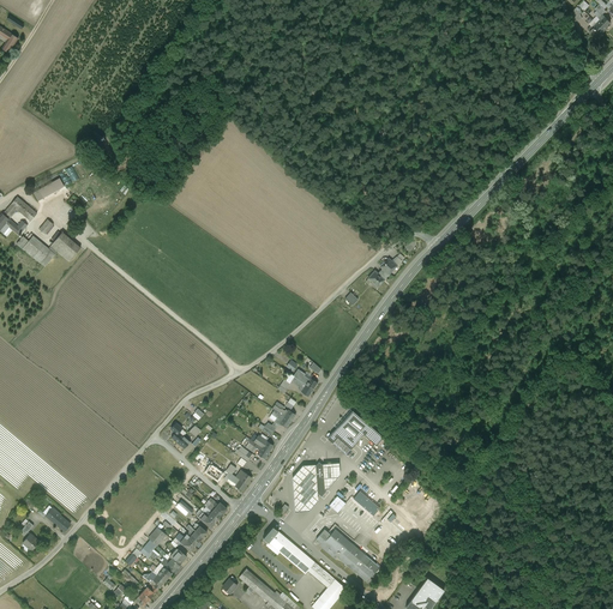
[(599,2),(598,1),(593,6),(595,7),(592,10),(596,14),(601,11),(604,7),(602,6),(599,2)]
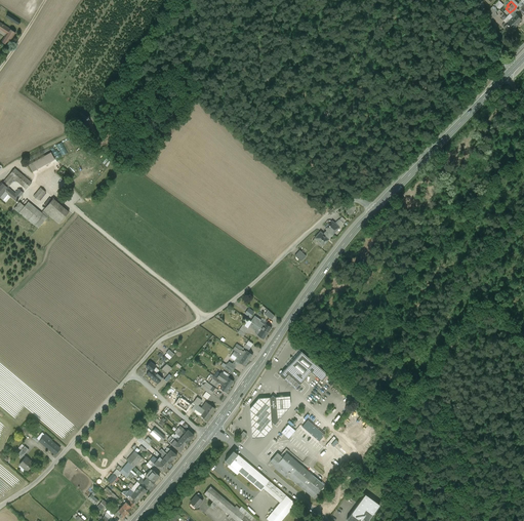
[(492,3),(485,6),(489,15),(496,12),(492,3)]
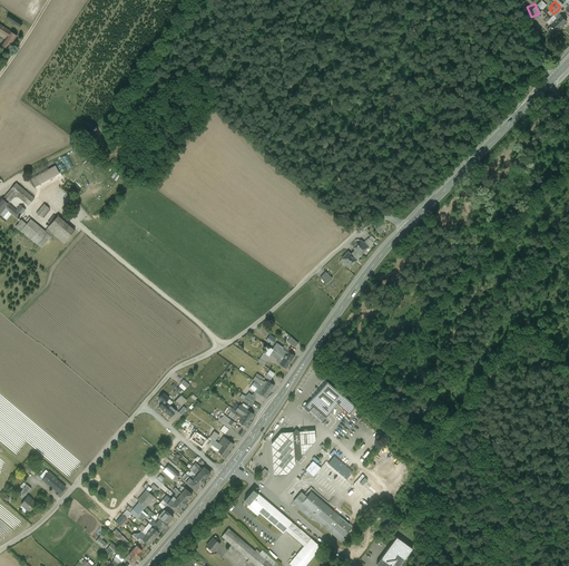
[(558,10),(553,13),(556,16),(552,19),(559,26),(563,21),(562,20),(565,18),(558,10)]
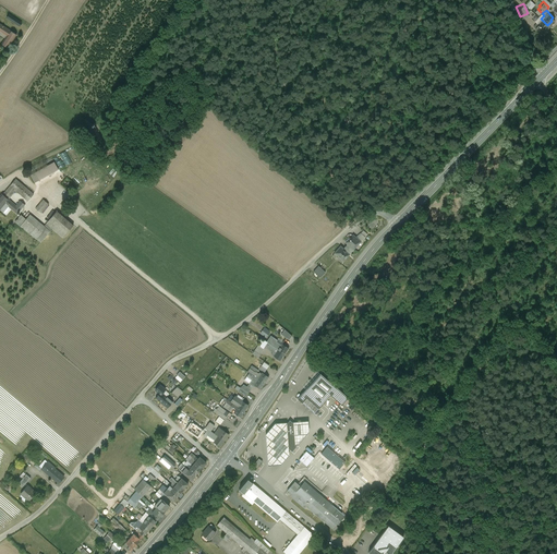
[(21,19),(11,12),(8,15),(19,23),(21,19)]
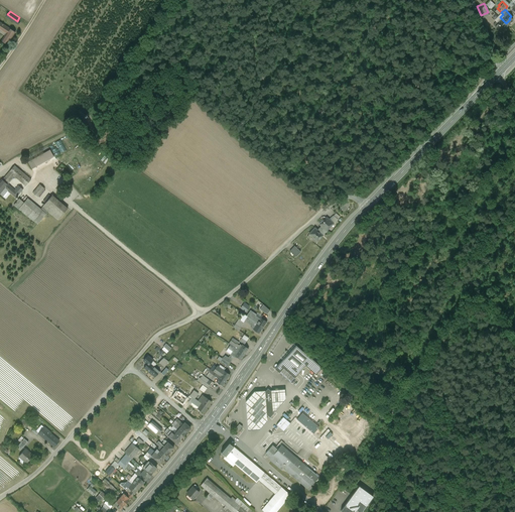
[(500,17),(497,20),(495,19),(492,22),(499,28),(501,26),(502,27),(506,23),(500,17)]
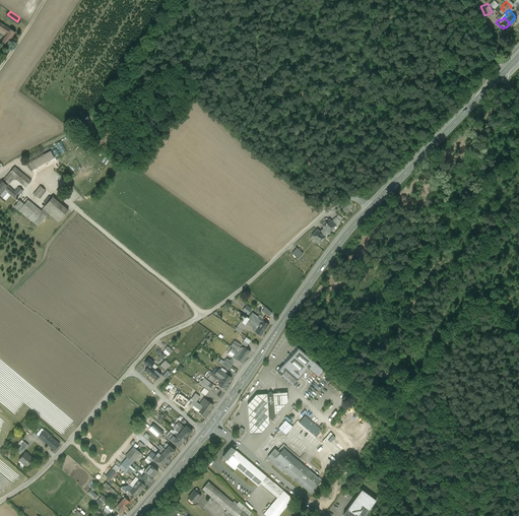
[(0,27),(5,30),(1,38),(6,42),(14,28),(0,19),(0,27)]
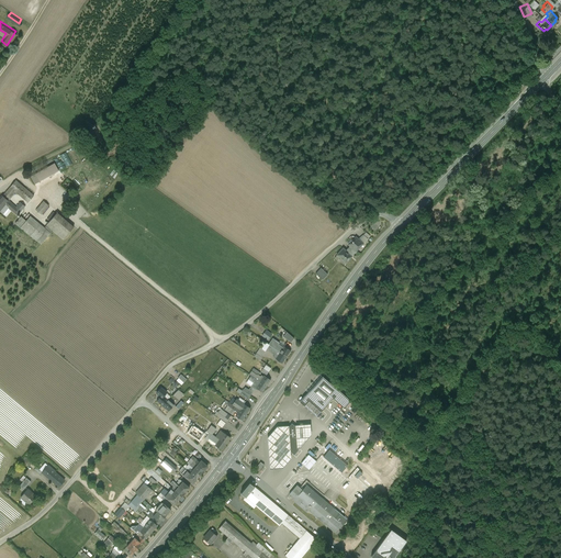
[(56,159),(35,171),(38,178),(60,167),(56,159)]
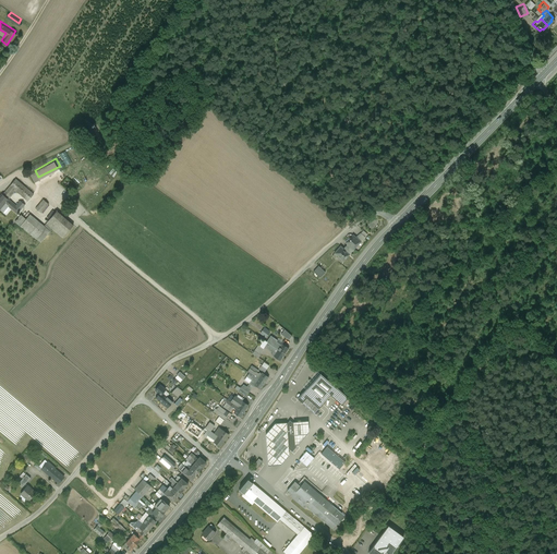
[(16,188),(21,181),(15,177),(3,191),(9,195),(16,188)]
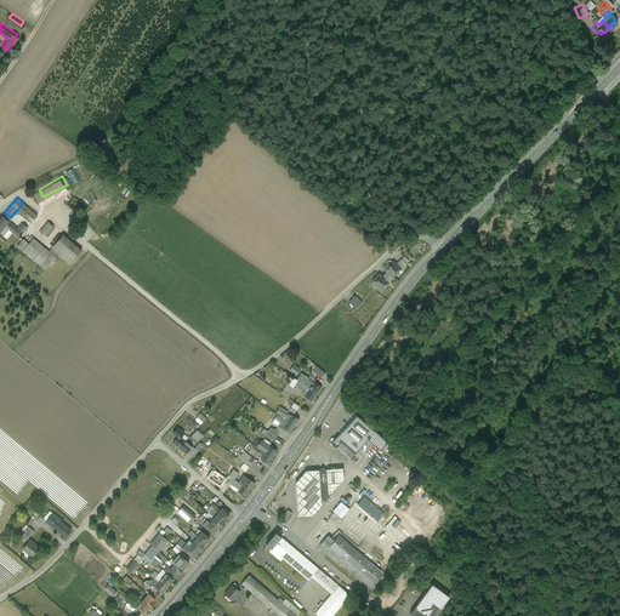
[(23,201),(18,209),(32,220),(38,214),(23,201)]
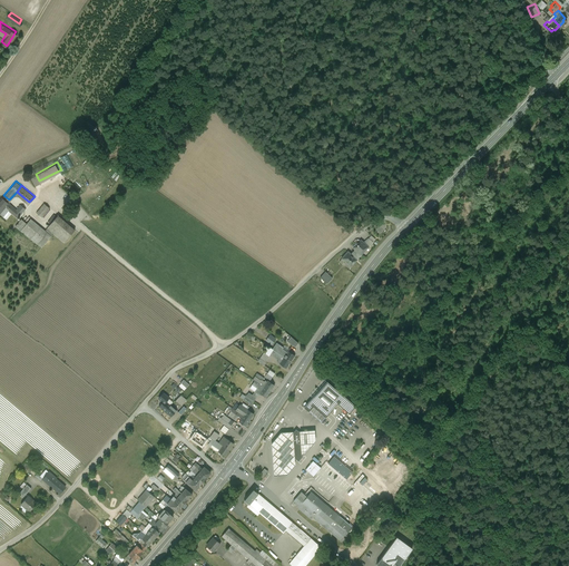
[(3,195),(1,193),(0,194),(0,211),(9,199),(3,195)]
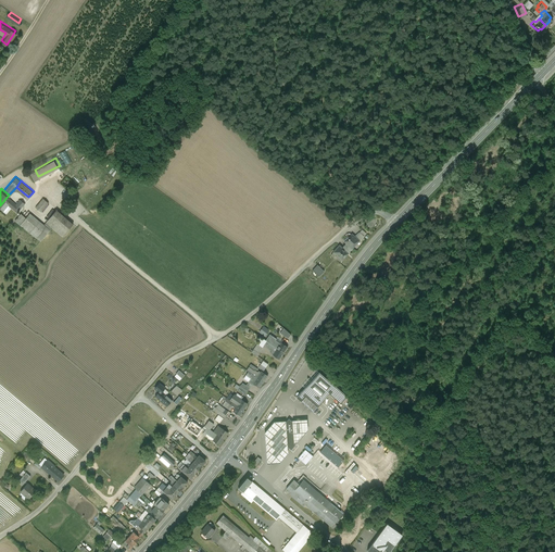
[(16,201),(9,195),(0,205),(7,211),(11,207),(16,211),(25,201),(20,197),(16,201)]
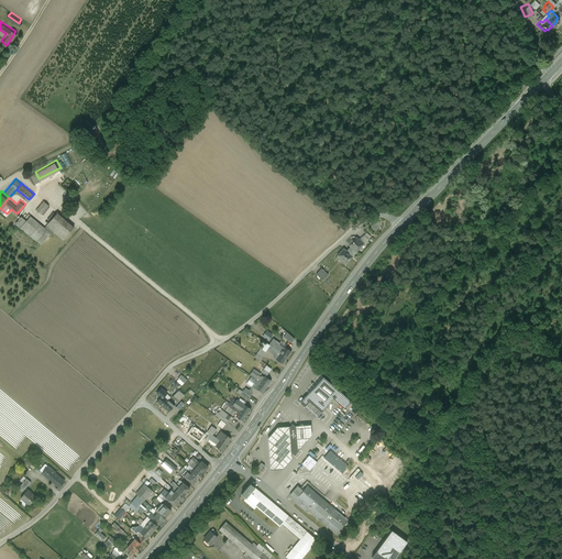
[(37,207),(43,211),(48,204),(43,199),(37,207)]
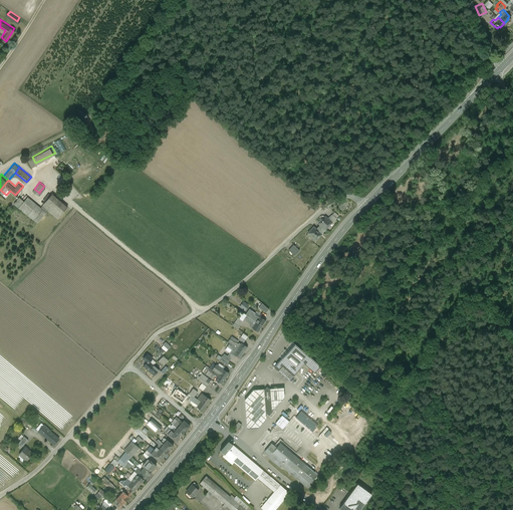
[(58,215),(66,205),(51,193),(43,203),(31,194),(22,206),(36,218),(35,219),(39,223),(51,209),(58,215)]
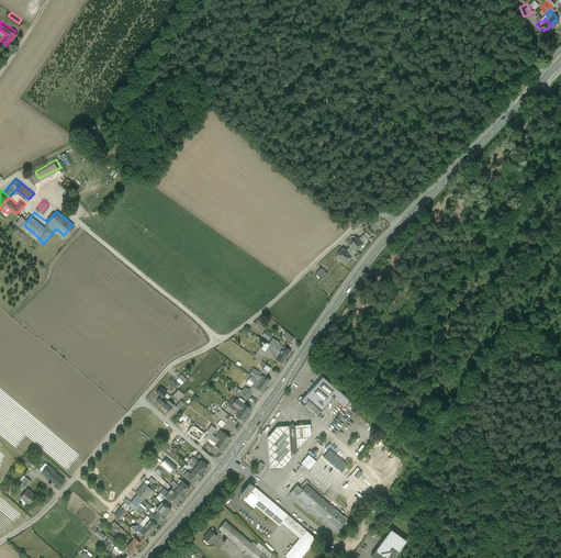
[(363,234),(362,233),(358,238),(363,243),(368,237),(363,234)]
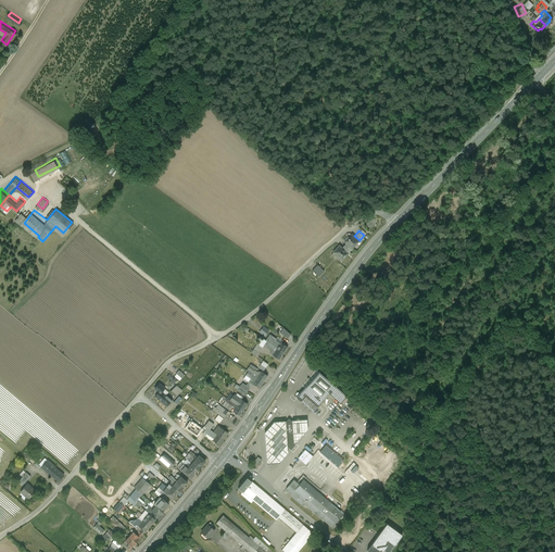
[(351,233),(348,237),(348,236),(343,240),(345,241),(345,242),(347,242),(344,245),(343,245),(344,246),(342,248),(348,253),(348,252),(352,248),(360,240),(354,236),(351,233)]
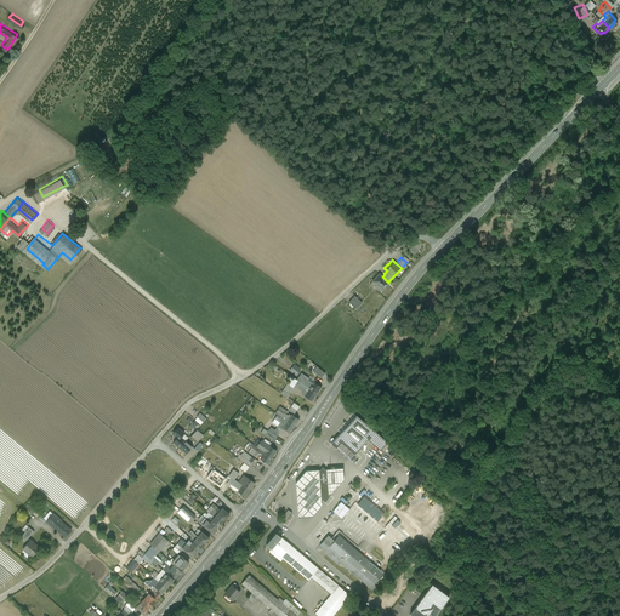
[(382,277),(379,274),(373,280),(376,284),(376,285),(379,286),(380,287),(380,289),(381,289),(381,290),(382,290),(384,289),(384,287),(388,283),(382,277)]
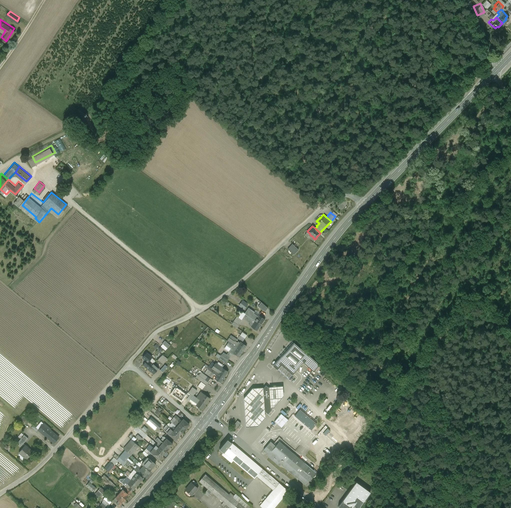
[(298,249),(293,243),(288,249),(294,254),(298,249)]
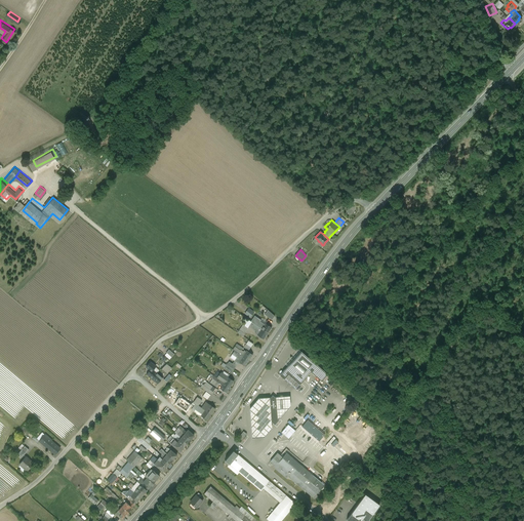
[(253,312),(248,308),(244,312),(250,316),(253,312)]
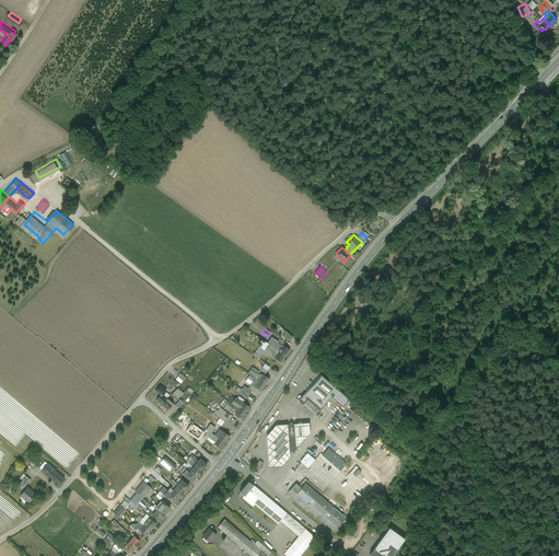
[(293,336),(286,329),(282,335),(290,340),(293,336)]
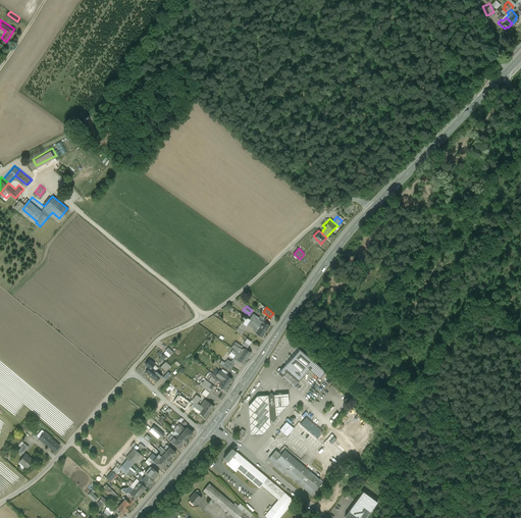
[(259,317),(253,313),(249,318),(250,319),(255,323),(258,318),(259,317)]
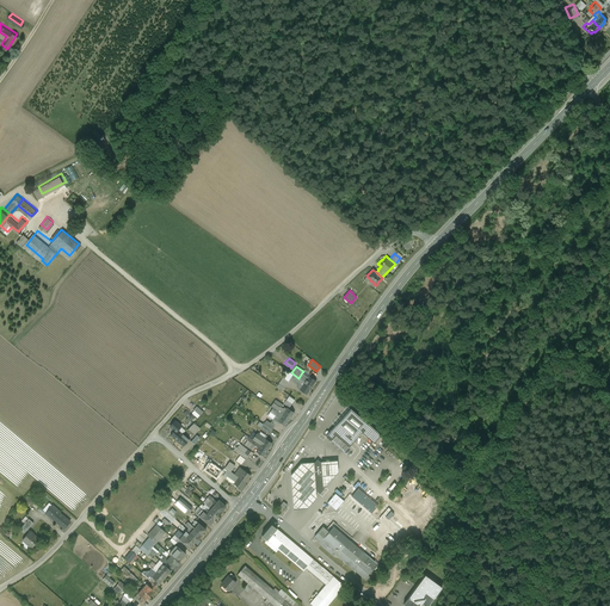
[(299,378),(293,373),(289,379),(297,384),(296,387),(300,388),(305,382),(299,378)]
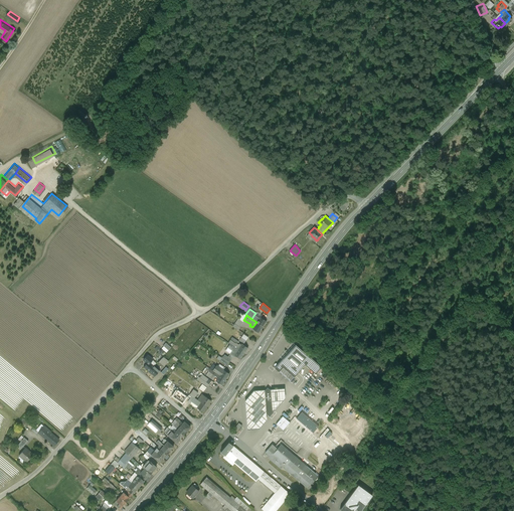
[(267,320),(261,316),(260,317),(257,322),(263,326),(267,320)]
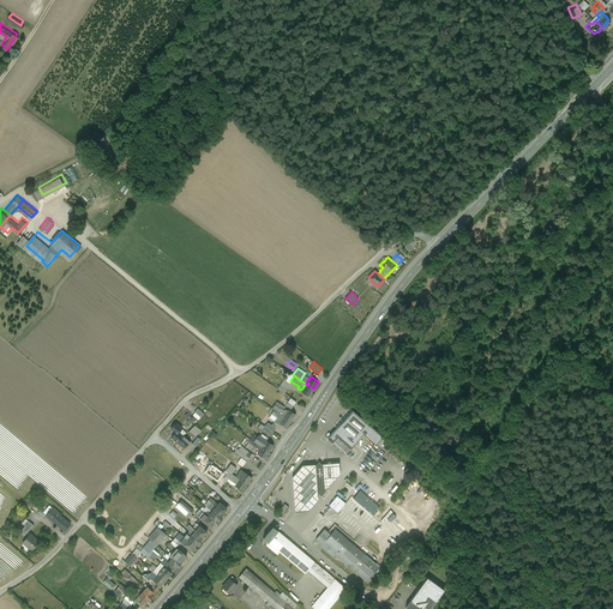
[(289,383),(283,379),(280,385),(286,389),(289,383)]
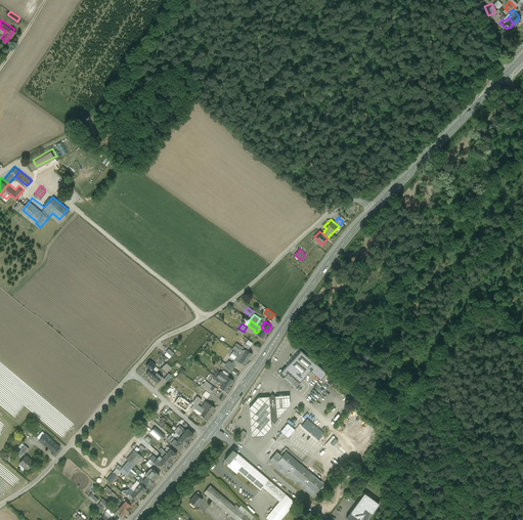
[(267,332),(261,328),(257,333),(263,337),(267,332)]
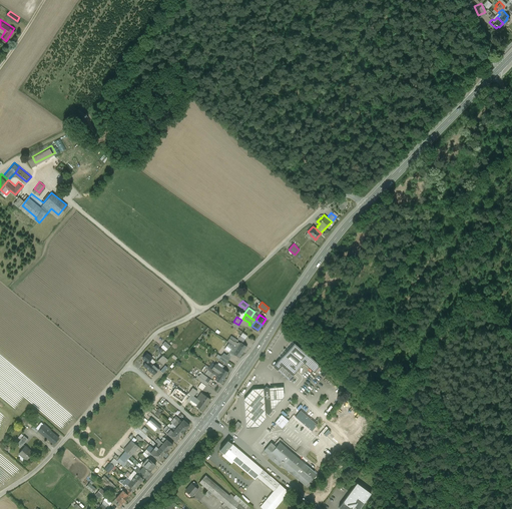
[(235,341),(234,341),(228,338),(226,341),(233,345),(236,347),(239,343),(237,341),(237,342),(235,341)]
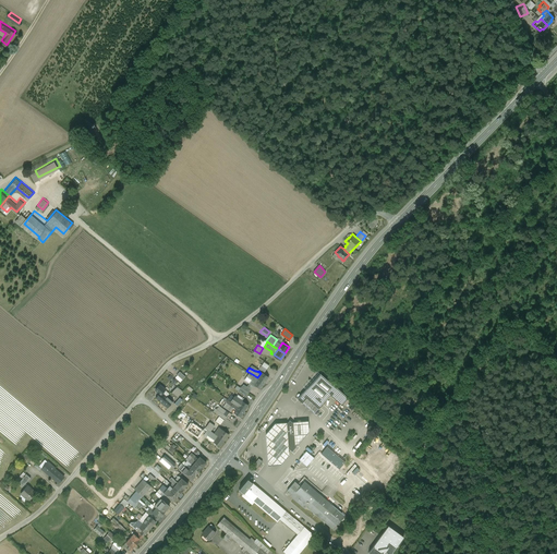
[(268,376),(262,372),(261,373),(257,377),(264,382),(268,376)]
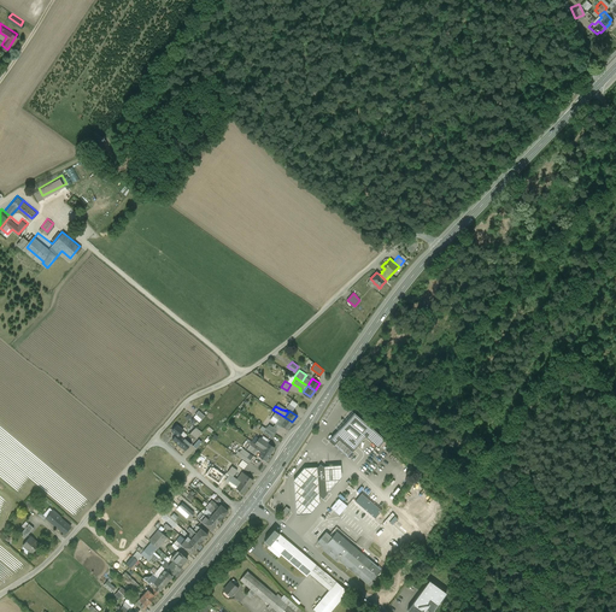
[(353,412),(329,440),(334,445),(339,439),(352,451),(365,436),(373,428),(353,412)]
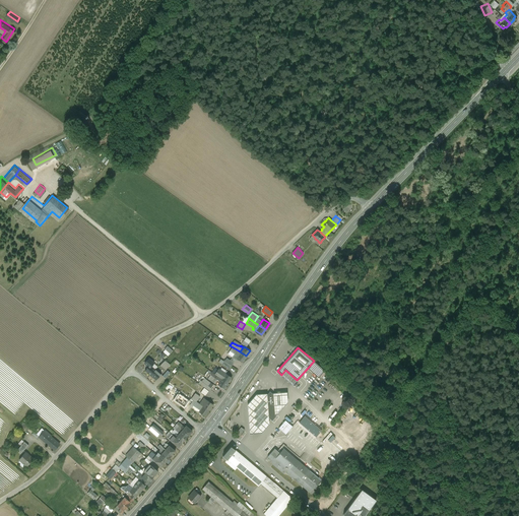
[(246,356),(240,351),(238,355),(237,358),(242,362),(246,356)]
